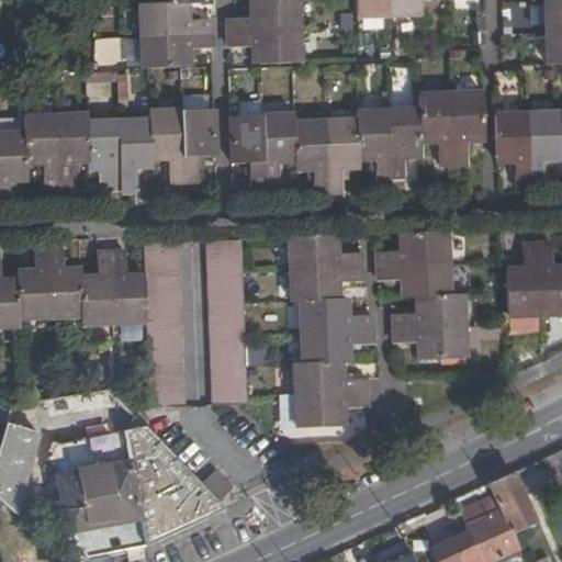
[(155,0),(156,3),(143,4),(145,68),(190,66),(189,48),(213,47),(212,33),(212,19),(188,20),(188,3),(201,2),(201,0),(155,0)]
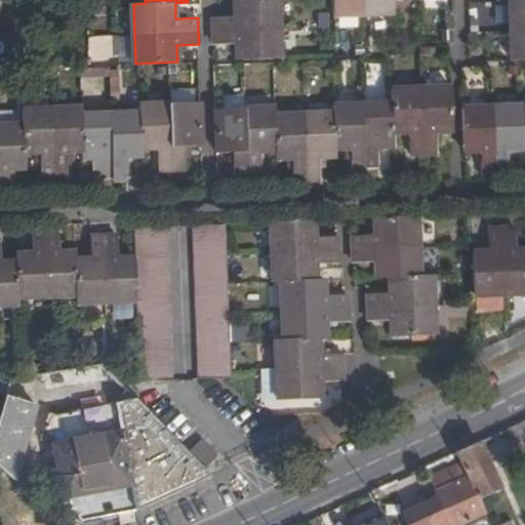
[(235,0),(237,15),(214,17),(214,30),(215,44),(237,43),(238,59),(281,57),(279,28),(278,0),(235,0)]
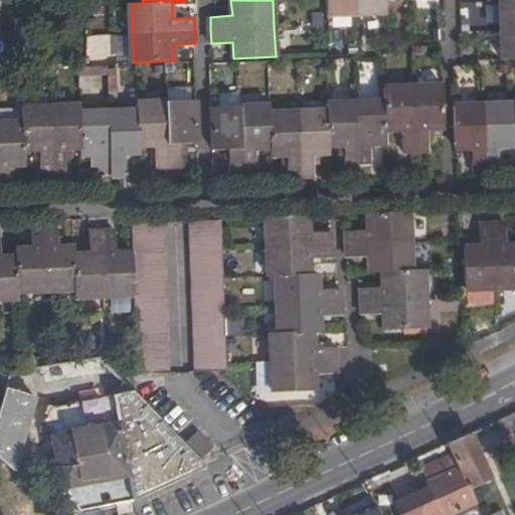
[(325,0),(327,14),(356,12),(386,11),(385,0),(325,0)]
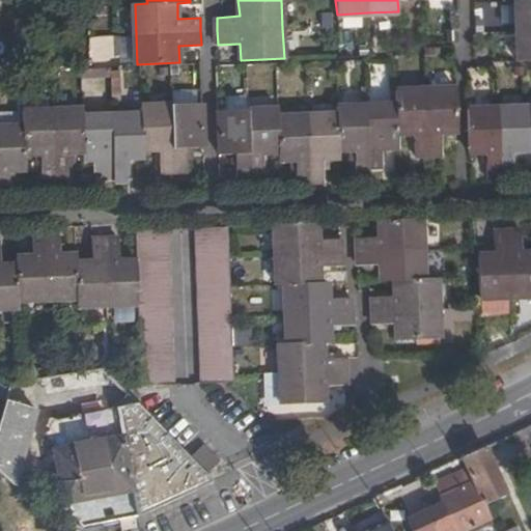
[(530,0),(516,0),(519,32),(520,60),(530,59),(530,0)]
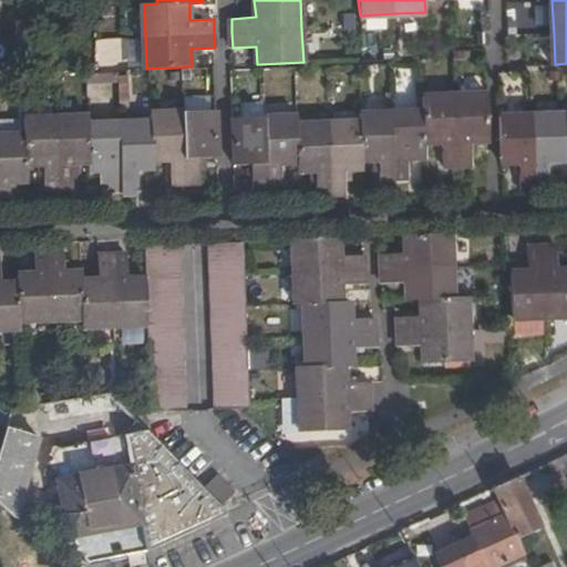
[(136,40),(95,39),(94,63),(135,64),(136,40)]
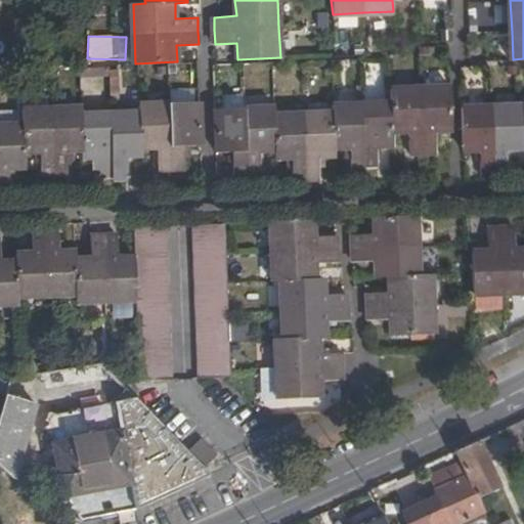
[(366,168),(365,164),(378,163),(377,145),(393,144),(393,130),(408,130),(409,154),(423,153),(436,153),(435,128),(451,128),(450,87),(421,87),(390,88),(391,103),(363,103),(333,104),(333,113),(304,114),(275,115),(275,107),(246,108),(213,110),(215,149),(232,149),(233,173),(248,172),(260,172),(259,149),(276,148),(277,157),(293,157),(293,179),(306,178),(319,178),(319,156),(336,155),(336,147),(351,146),(352,168),(366,168)]
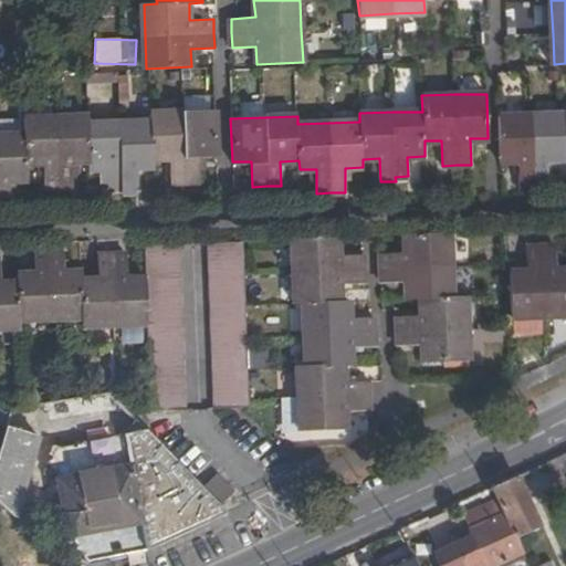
[(0,134),(0,205),(12,205),(11,178),(27,178),(27,164),(43,164),(44,187),(60,186),(73,185),(73,163),(90,161),(90,169),(107,168),(108,186),(122,186),(122,190),(137,189),(137,167),(154,166),(154,159),(170,158),(171,181),(200,180),(200,158),(219,157),(218,111),(181,112),(150,113),(152,122),(119,123),(87,124),(86,115),(58,117),(24,118),(24,133),(0,134)]
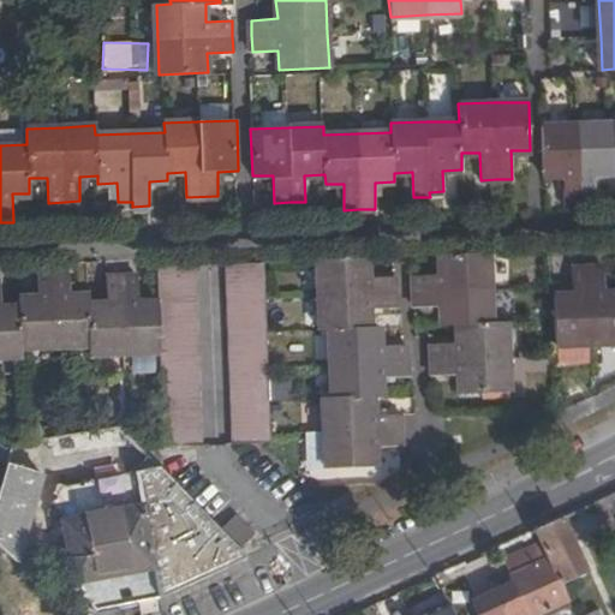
[(614,124),(610,124),(577,125),(542,126),(544,177),(563,175),(565,202),(580,202),(595,201),(593,175),(611,174),(614,173),(614,124)]
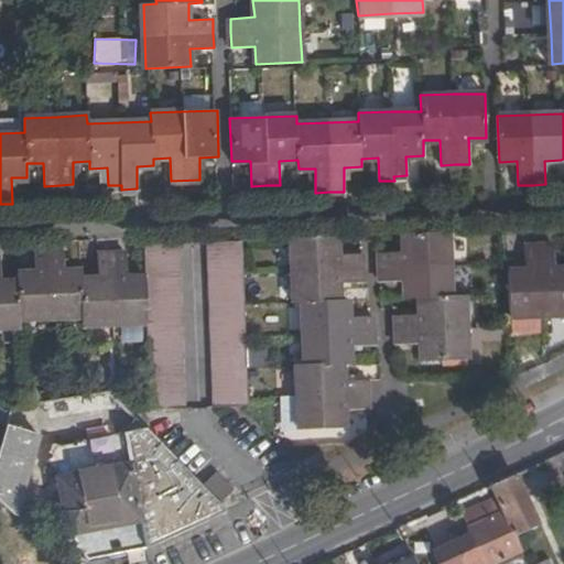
[(397,331),(397,345),(421,344),(422,361),(466,359),(465,327),(464,296),(451,296),(449,262),(448,234),(403,236),(404,252),(380,253),(381,266),(381,282),(404,282),(405,300),(419,299),(420,316),(397,316),(397,331)]
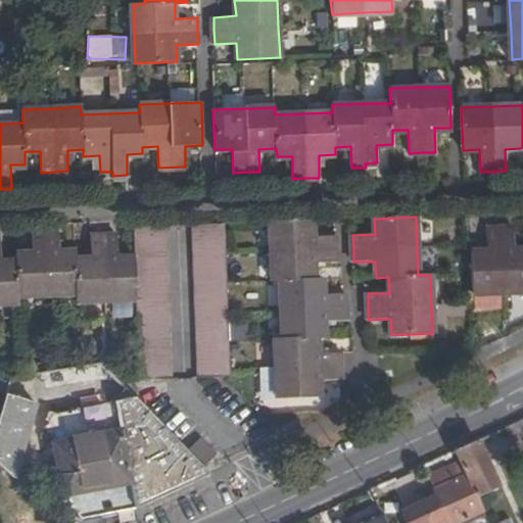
[(318,353),(318,337),(326,337),(325,321),(346,320),(345,307),(345,294),(324,294),(323,279),(315,279),(314,263),(336,262),(335,247),(335,236),(314,236),(313,220),(271,222),(272,249),(273,281),(281,281),(282,310),(283,338),(276,339),(277,369),(279,398),(320,396),(319,380),(341,379),(340,367),(340,352),(318,353)]
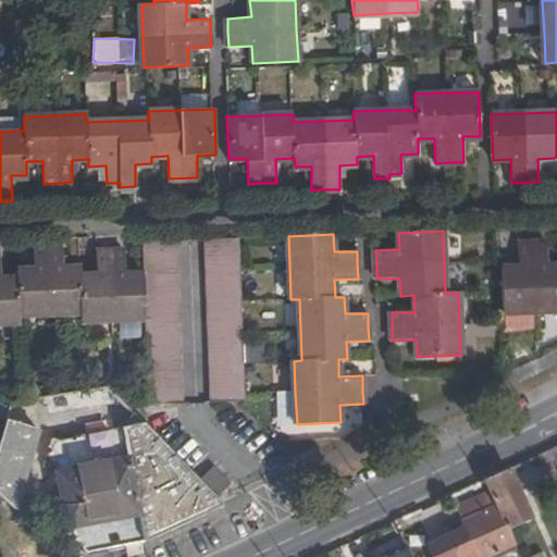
[(245,400),(239,238),(207,240),(212,401),(245,400)]
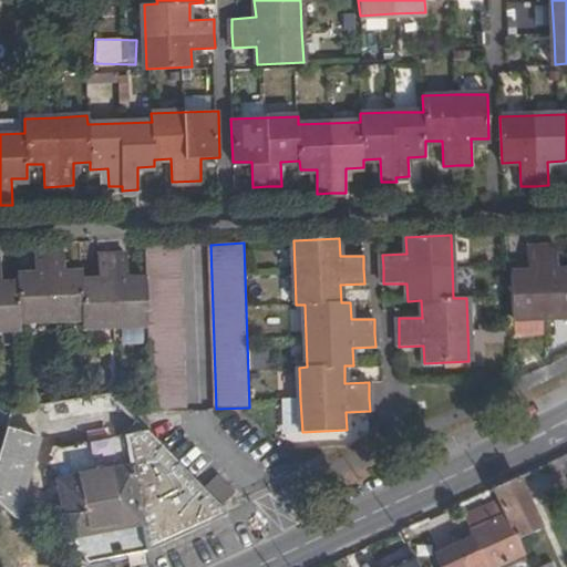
[(145,246),(146,278),(147,322),(151,411),(183,410),(178,245),(145,246)]
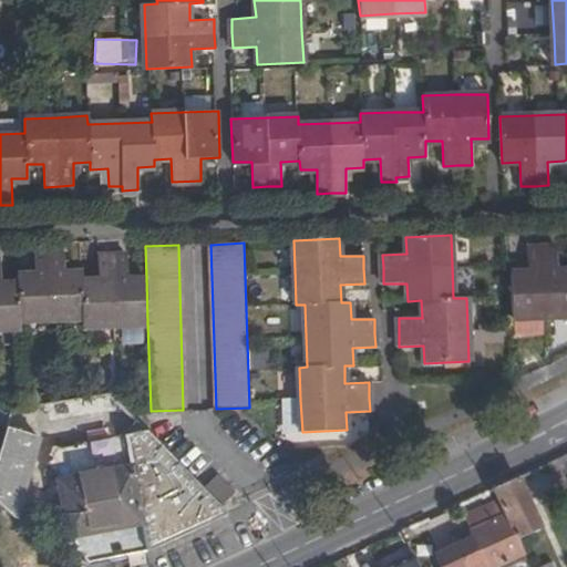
[(543,318),(566,316),(566,270),(556,271),(555,248),(540,248),(528,248),(528,271),(511,272),(513,319),(543,318)]
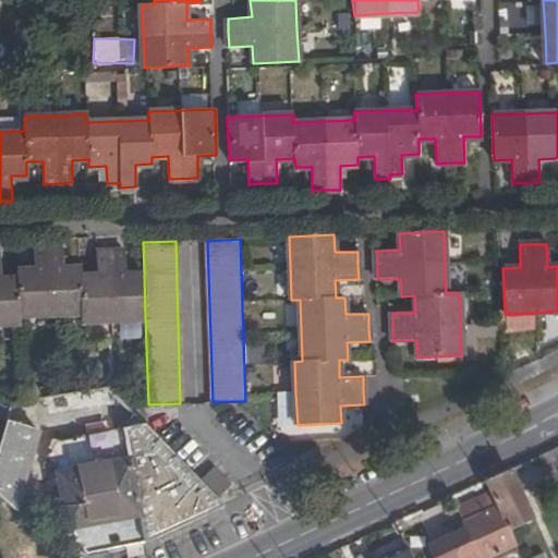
[(145,317),(144,274),(125,275),(124,251),(111,252),(97,252),(97,275),(81,276),(80,268),(63,268),(62,249),(48,250),(34,250),(34,269),(17,270),(17,278),(1,278),(0,265),(0,322),(19,322),(19,316),(49,315),(82,314),(82,319),(114,318),(145,317)]
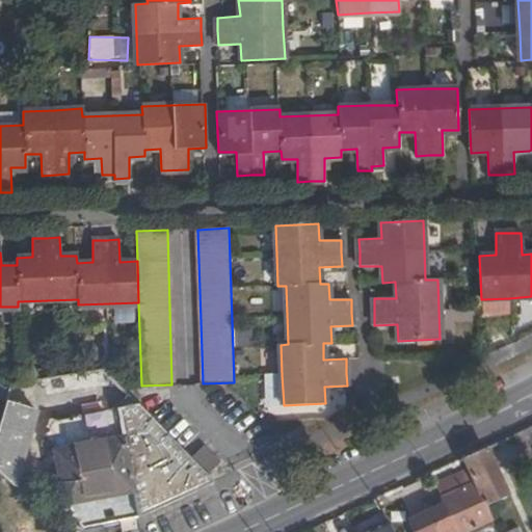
[(482,299),(481,314),(508,315),(509,301),(482,299)]
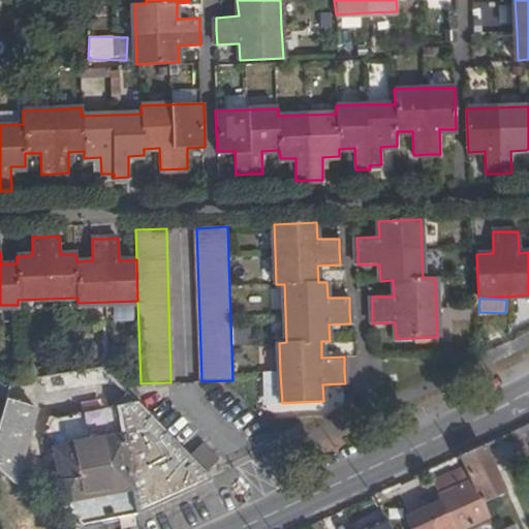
[(25,446),(35,409),(40,395),(115,380),(102,367),(10,382),(0,417),(0,470),(13,483),(25,446)]
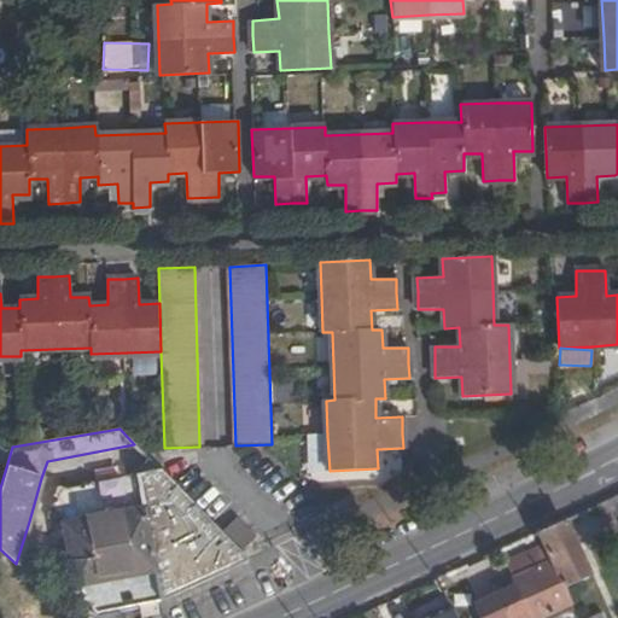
[(248,560),(158,470),(66,488),(60,517),(63,530),(74,589),(94,613),(163,599),(248,560)]
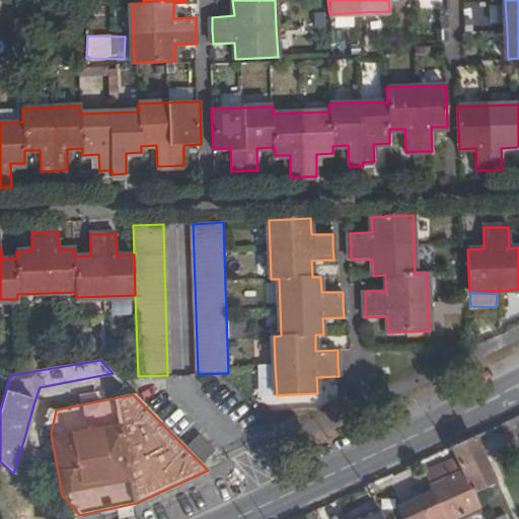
[(51,434),(56,410),(34,401),(24,438),(53,445),(51,434)]
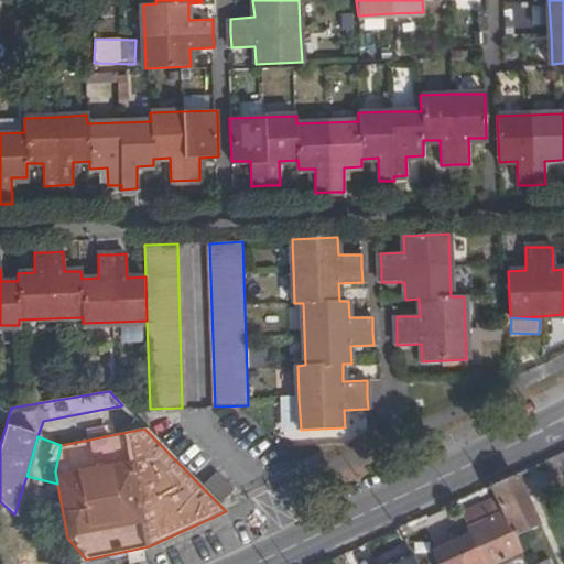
[(216,495),(228,484),(213,469),(202,480),(216,495)]
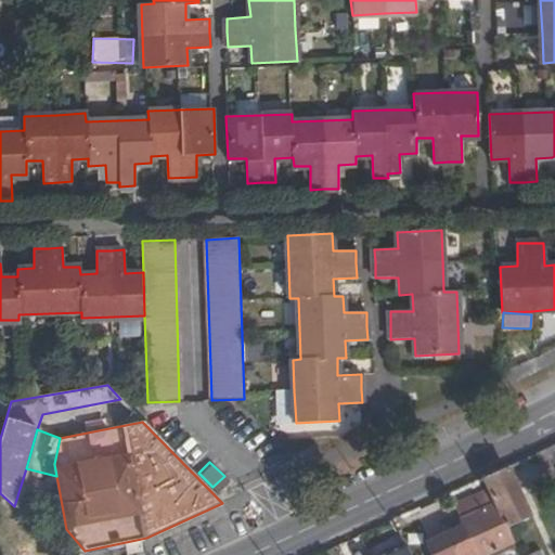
[(495,502),(505,525),(528,515),(507,467),(485,478),(490,489),(495,502)]
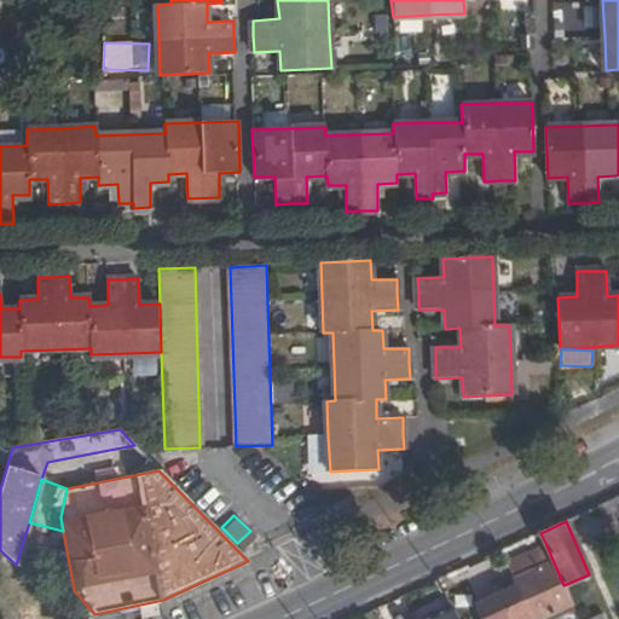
[(505,563),(513,578),(553,560),(547,545),(505,563)]
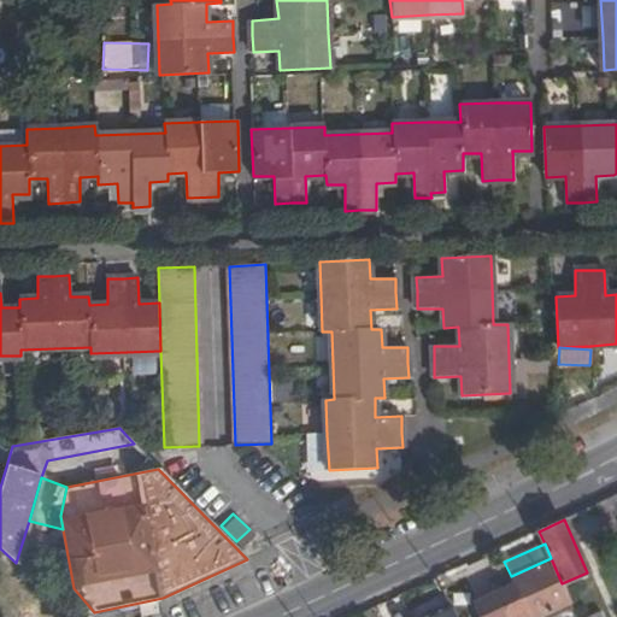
[(482,616),(535,616),(570,601),(562,583),(551,558),(511,576),(516,587),(521,598),(500,606),(497,595),(477,604),(482,616)]
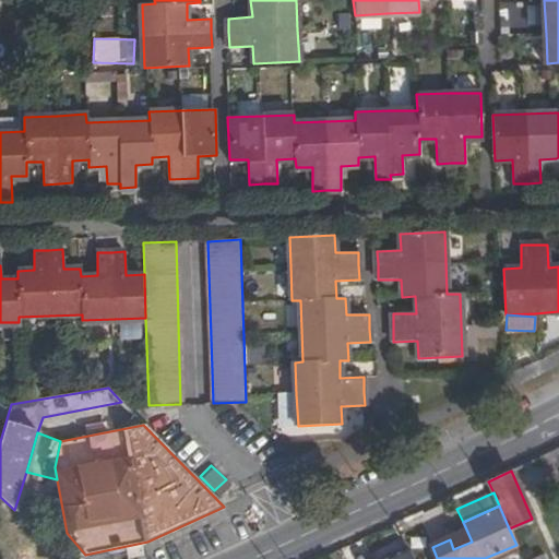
[(467,532),(450,539),(453,549),(472,542),(467,532)]
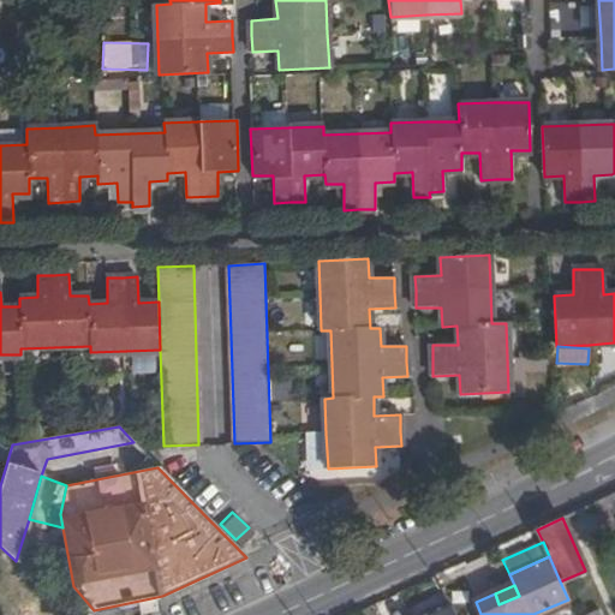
[(454,614),(448,602),(422,614),(454,614)]
